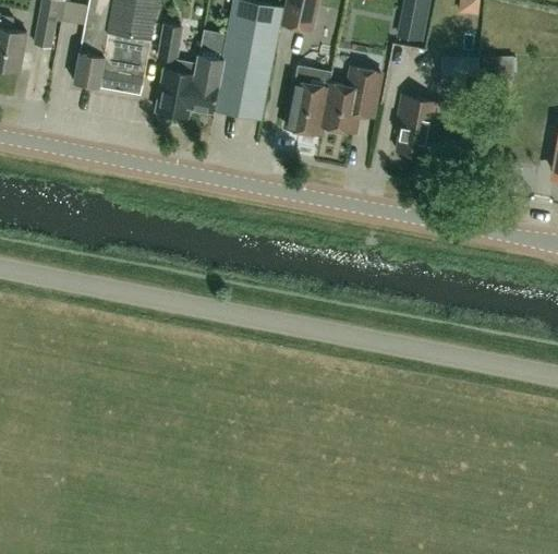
[(65,3),(51,1),(47,0),(41,0),(33,47),(50,51),(56,23),(61,24),(65,3)]
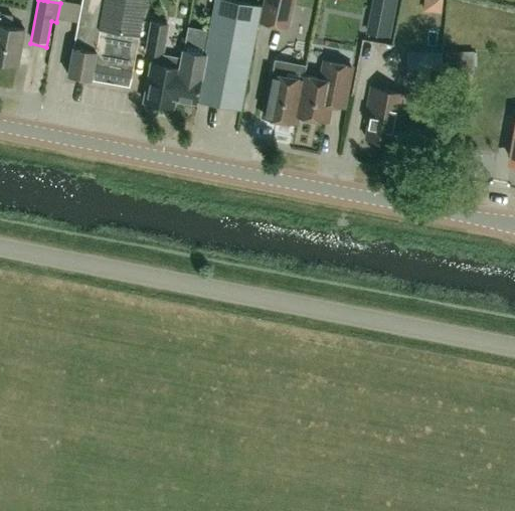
[(145,0),(81,0),(67,77),(91,81),(92,78),(129,86),(145,0)]
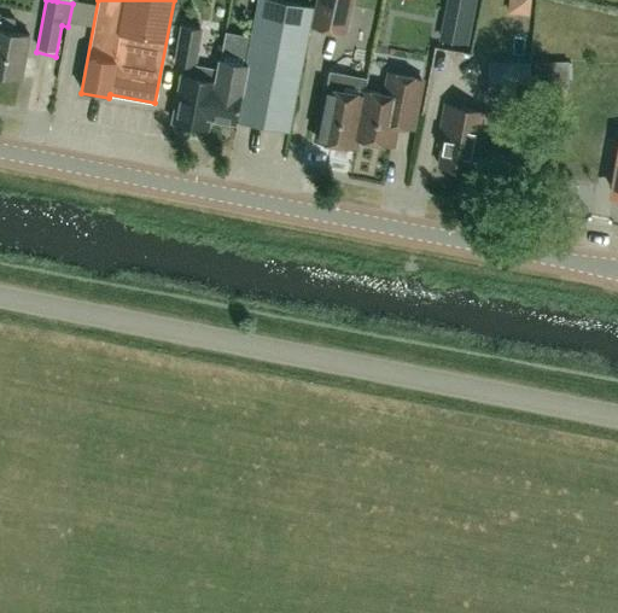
[(220,63),(209,121),(233,126),(233,123),(284,133),(309,10),(260,0),(257,0),(245,68),(220,63)]
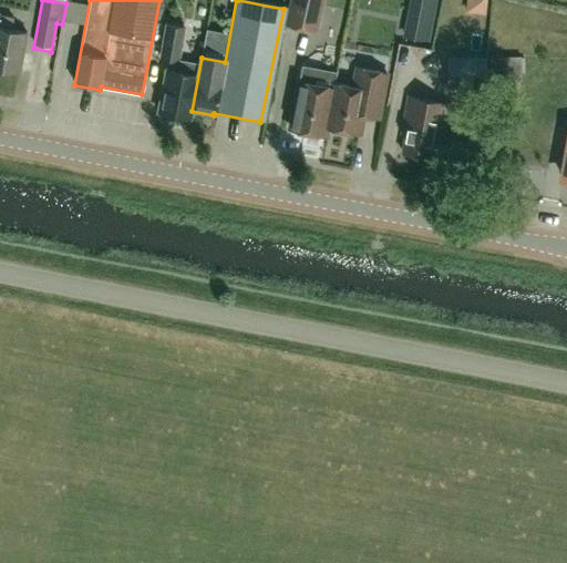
[(317,30),(322,0),(291,0),(287,24),(317,30)]
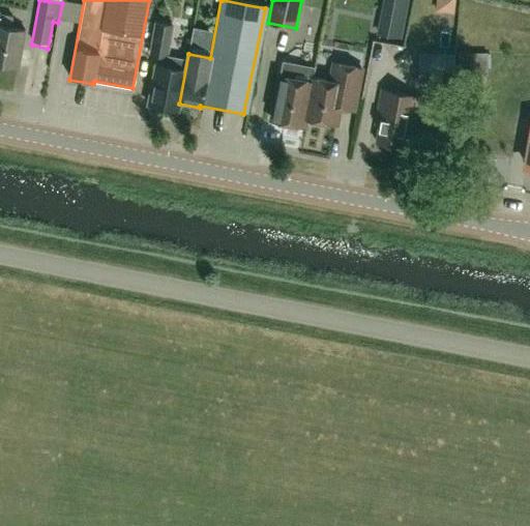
[(379,36),(399,40),(404,17),(383,13),(379,36)]
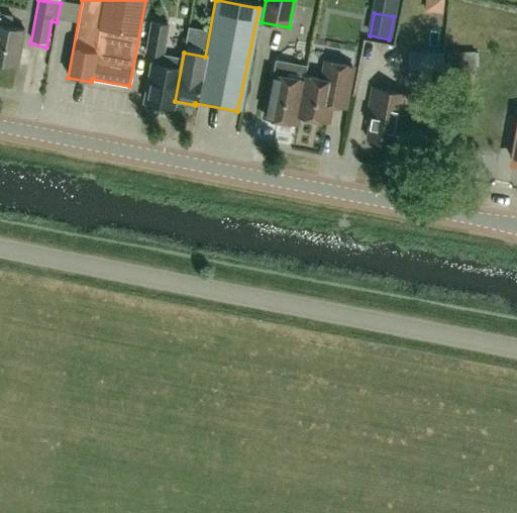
[(24,33),(9,30),(11,19),(0,16),(0,66),(17,70),(24,33)]
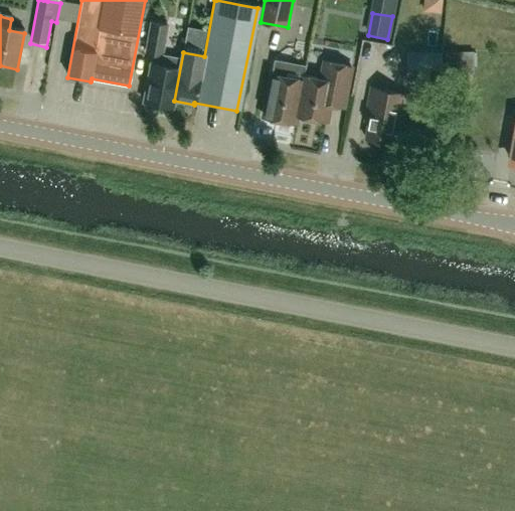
[(152,58),(151,66),(143,104),(172,109),(173,100),(174,101),(183,52),(182,52),(179,71),(167,69),(169,59),(163,57),(169,28),(151,24),(145,56),(152,58)]
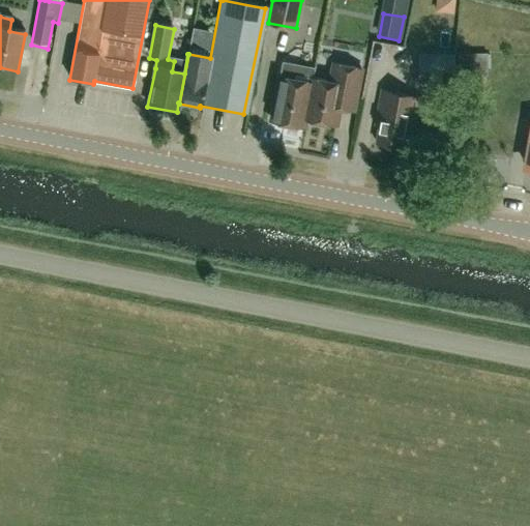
[(419,58),(419,83),(454,83),(454,58),(419,58)]
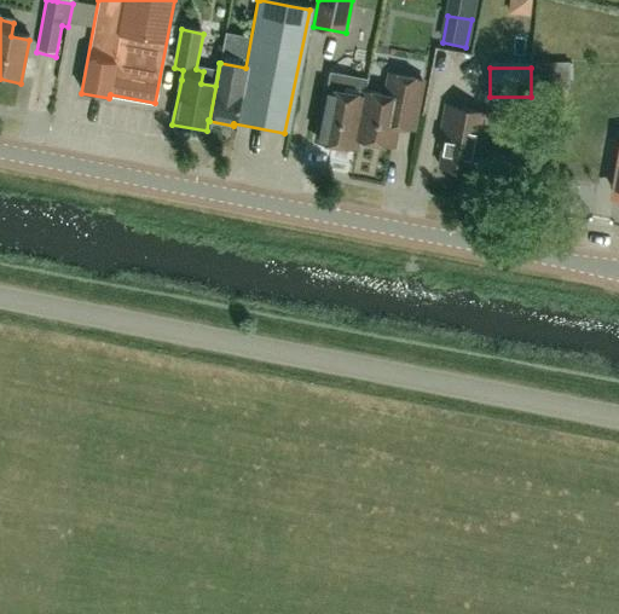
[(556,69),(533,70),(533,94),(557,93),(556,69)]
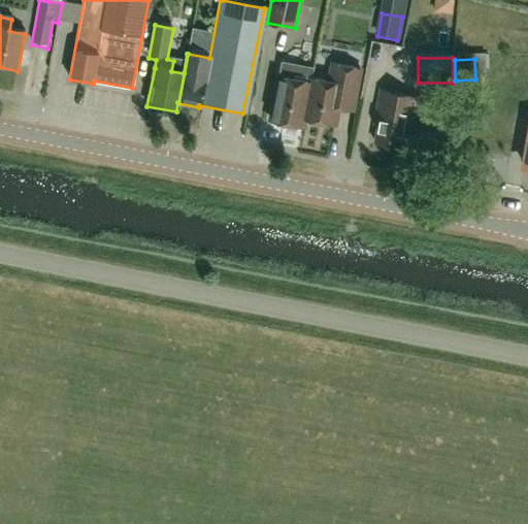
[(314,71),(282,65),(270,123),(301,129),(310,80),(311,80),(314,71)]
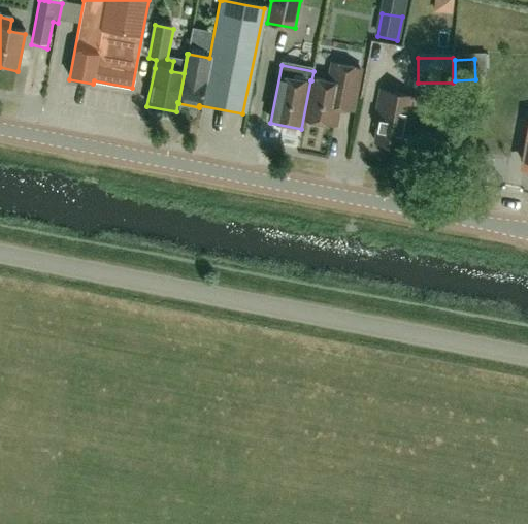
[(328,84),(310,80),(301,129),(302,129),(304,121),(334,127),(340,97),(354,99),(360,71),(332,66),(328,84)]
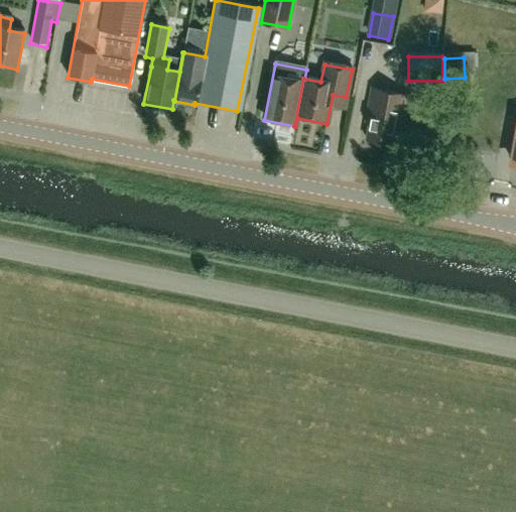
[(373,90),(366,122),(370,123),(366,140),(399,148),(411,99),(373,90)]
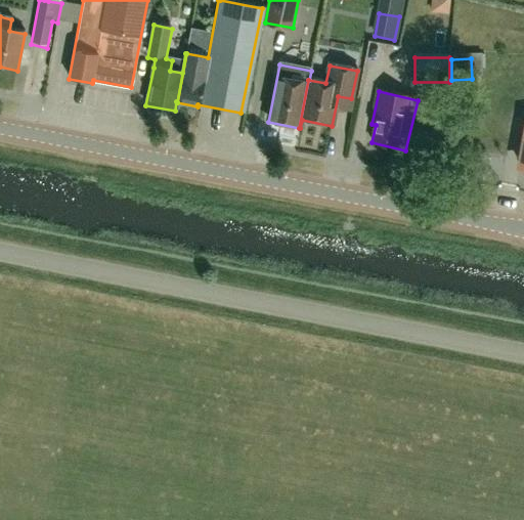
[(434,98),(432,115),(444,116),(446,99),(434,98)]
